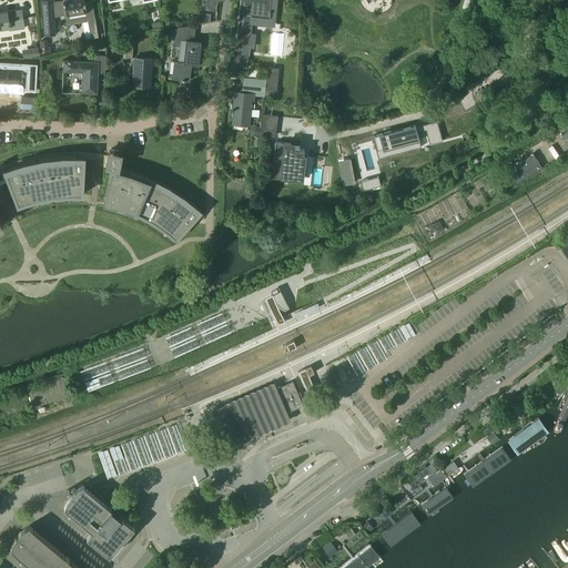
[(52,0),(41,0),(44,36),(54,33),(53,17),(53,12),(60,12),(60,16),(85,11),(83,0),(63,0),(64,0),(52,1),(52,0)]
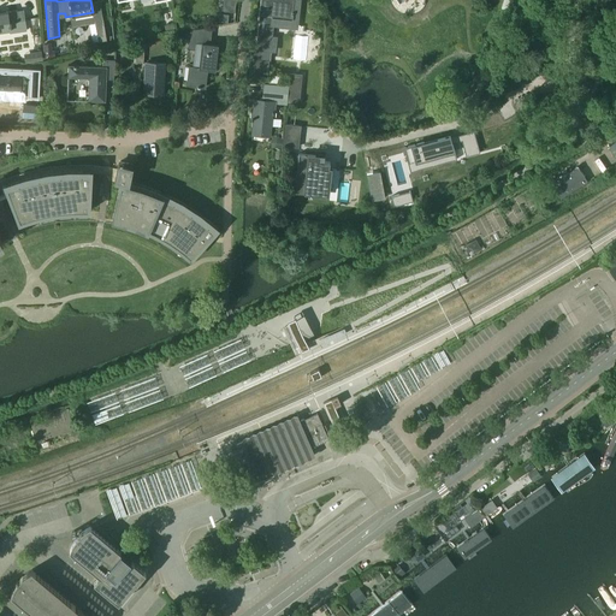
[(223,0),(221,10),(235,12),(237,0),(223,0)]
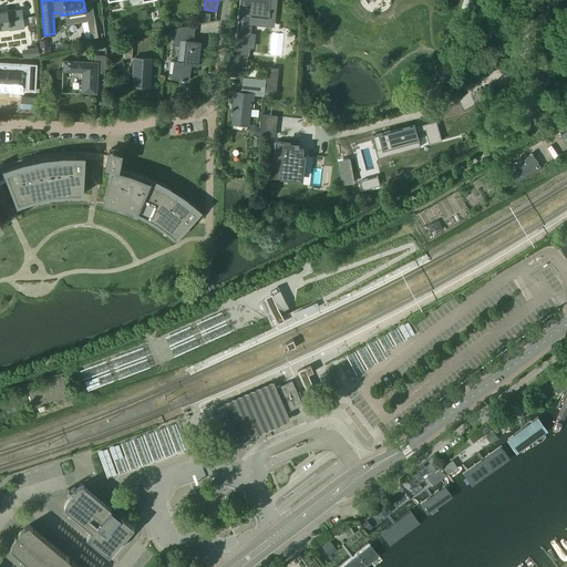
[(238,14),(235,42),(240,42),(240,45),(253,47),(254,34),(248,34),(249,21),(272,23),(275,0),(239,0),(238,13),(238,14)]
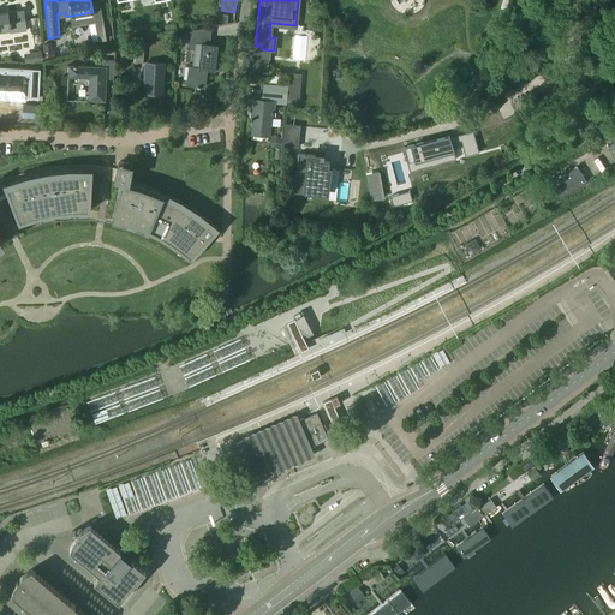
[(0,30),(10,30),(11,33),(25,30),(23,10),(7,12),(7,11),(0,12),(0,30)]
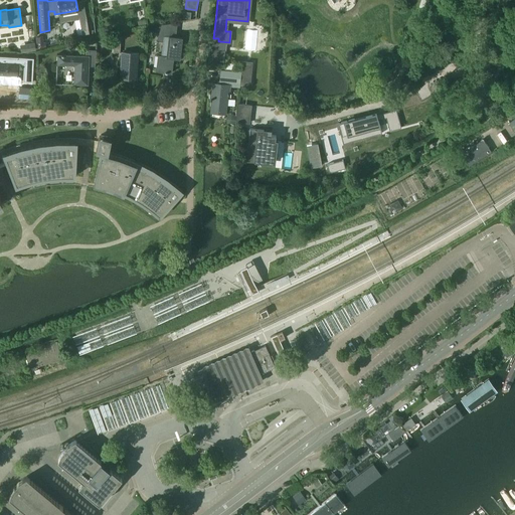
[(182,37),(174,36),(176,22),(158,24),(156,40),(162,41),(161,55),(158,55),(156,70),(165,71),(164,72),(167,72),(167,71),(171,72),(173,57),(179,58),(182,37)]
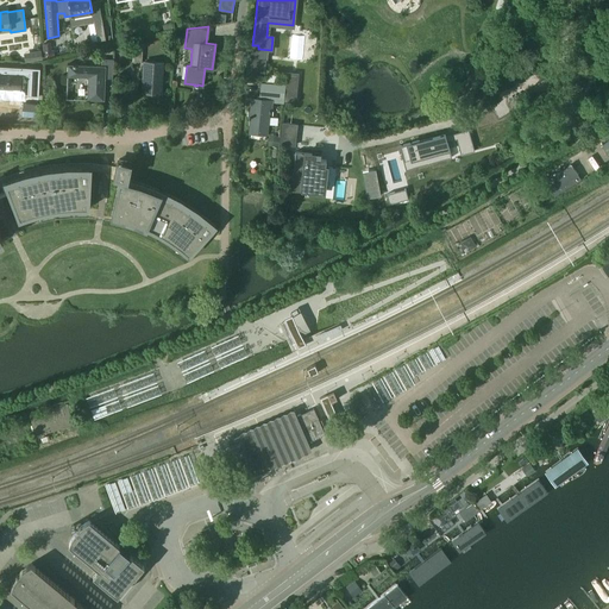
[(50,43),(43,44),(44,57),(54,57),(54,50),(50,50),(50,43)]
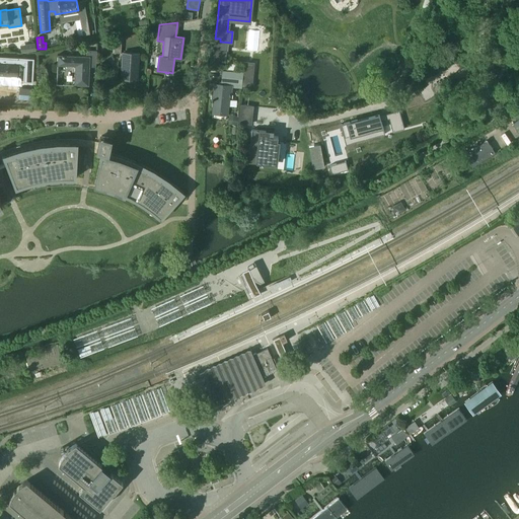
[(20,52),(34,50),(34,44),(24,45),(24,48),(20,48),(20,52)]
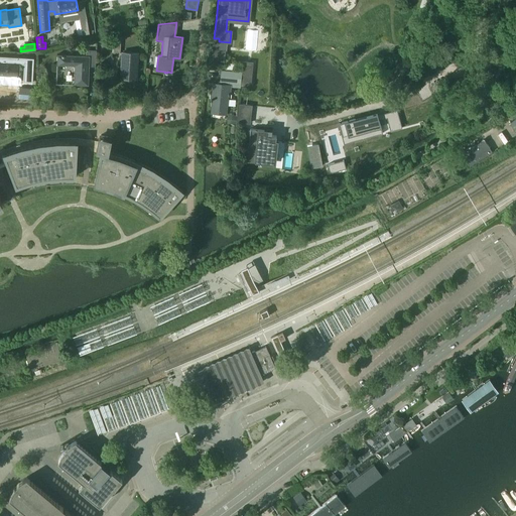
[(85,55),(56,54),(56,65),(74,66),(73,85),(87,85),(88,66),(95,66),(95,50),(85,49),(85,55)]
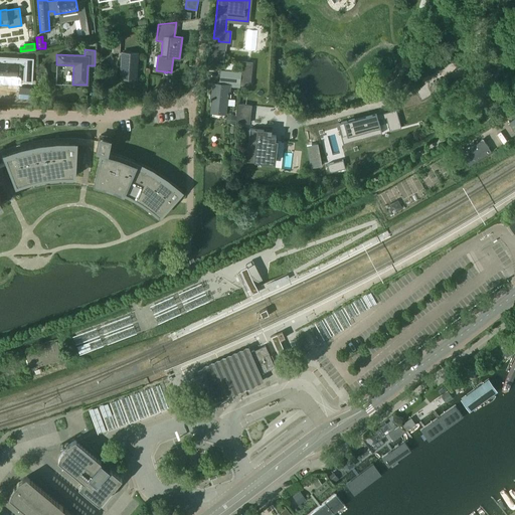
[(137,52),(122,51),(120,78),(136,79),(137,52)]
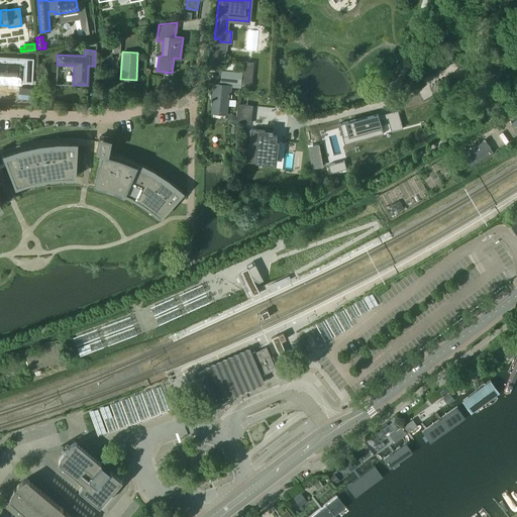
[(0,56),(0,72),(26,74),(25,58),(0,56)]
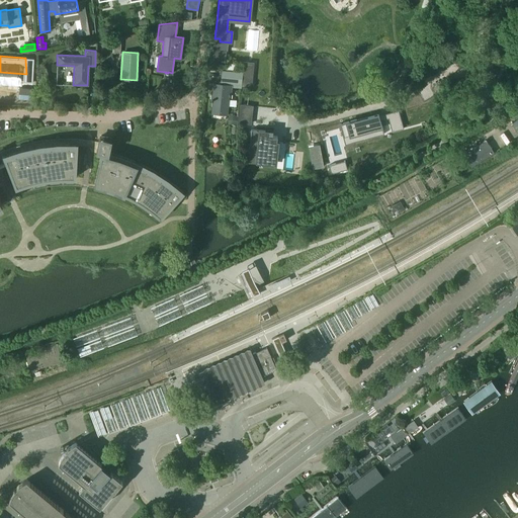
[(244,63),(242,86),(252,87),(254,64),(244,63)]
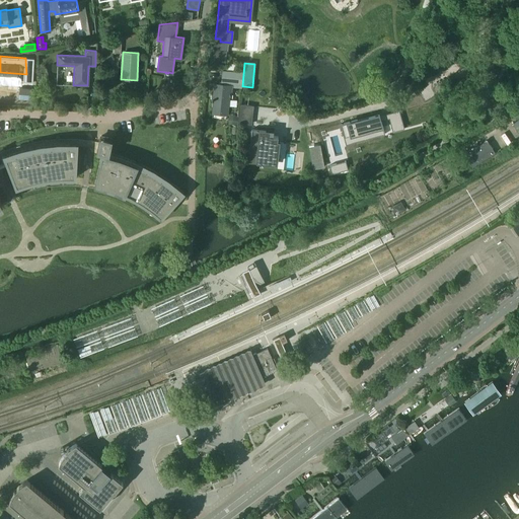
[(223,71),(222,84),(232,85),(232,84),(241,85),(243,73),(223,71)]
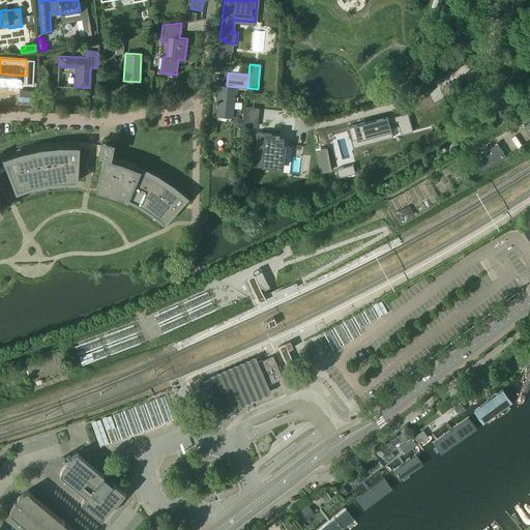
[(227,86),(218,85),(216,102),(218,102),(216,115),(232,116),(234,102),(236,102),(237,96),(236,96),(237,87),(227,86)]
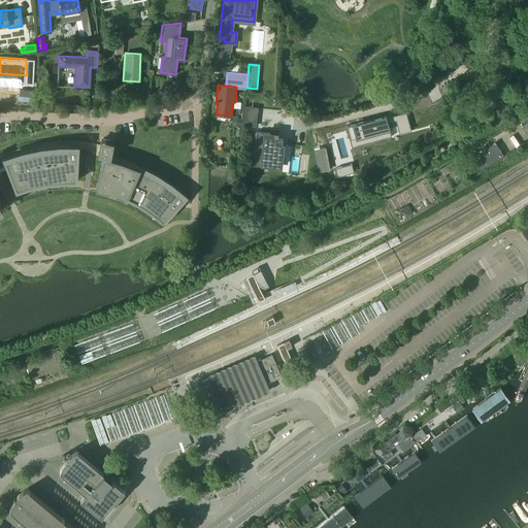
[(386,116),(347,127),(352,147),(392,136),(386,116)]
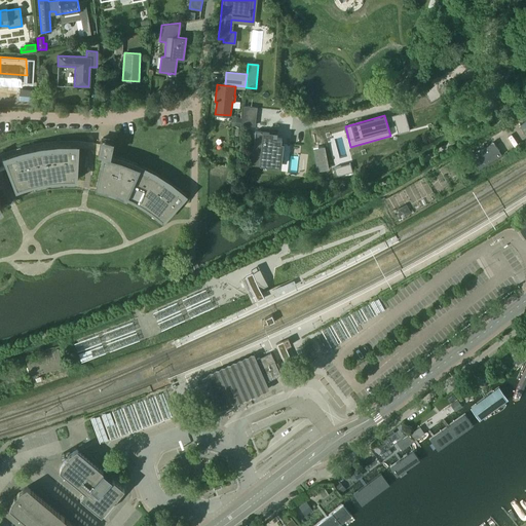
[(242,118),(242,124),(245,125),(255,126),(255,119),(242,118)]
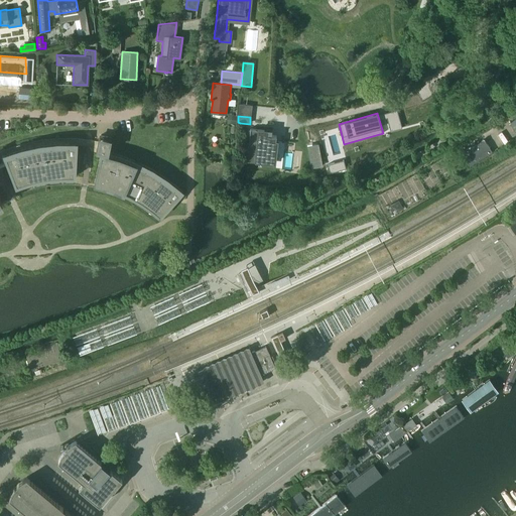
[(390,131),(402,128),(400,121),(389,124),(390,131)]
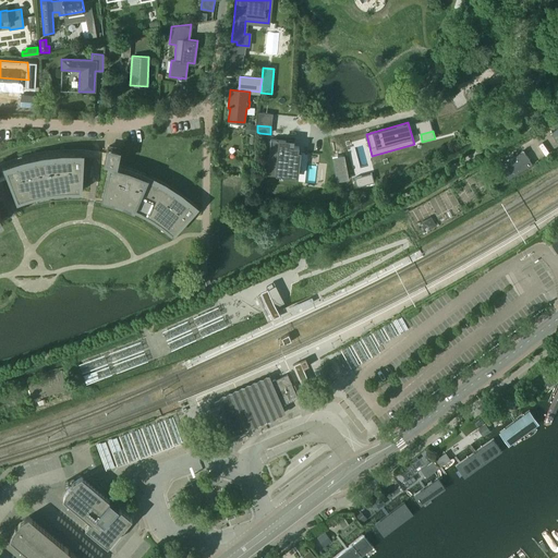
[(268,165),(267,173),(276,174),(282,176),(282,170),(298,172),(298,167),(299,167),(299,165),(300,156),(300,153),(298,153),(298,147),(299,148),(299,147),(290,146),(290,142),(286,142),(286,141),(270,140),(268,165)]
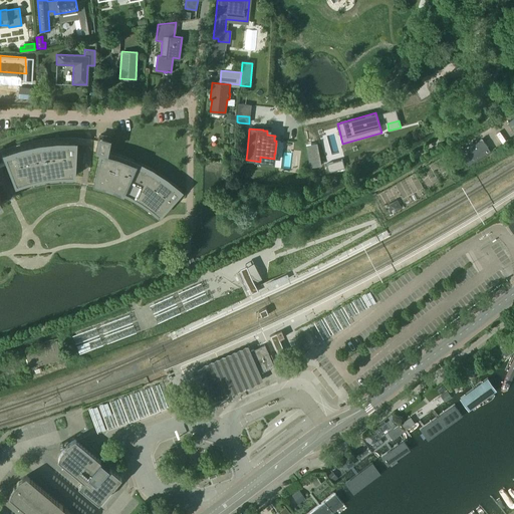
[(94,184),(93,187),(94,187),(98,189),(108,191),(112,192),(121,196),(124,198),(134,202),(138,205),(146,210),(149,212),(158,219),(160,217),(176,198),(179,196),(180,194),(182,192),(183,191),(175,186),(168,180),(160,175),(153,170),(145,166),(137,162),(129,159),(119,155),(107,152),(107,149),(109,140),(110,137),(105,136),(100,135),(100,137),(99,142),(98,142),(98,146),(97,151),(101,152),(101,154),(100,154),(94,184)]
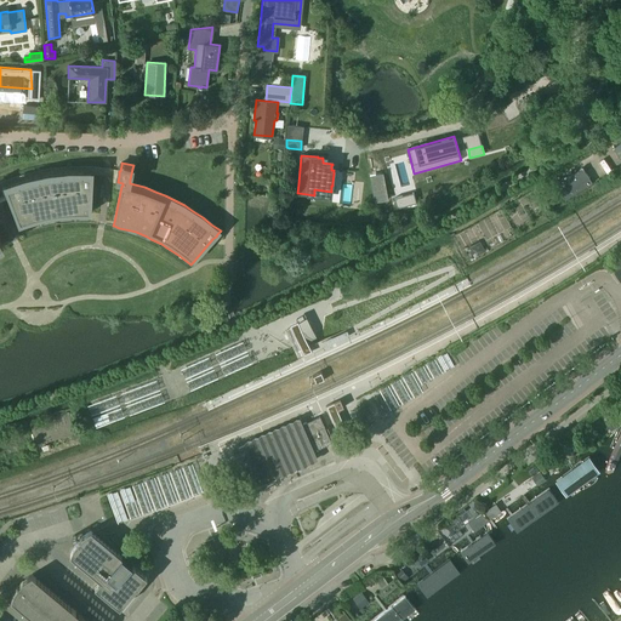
[(0,246),(3,246),(9,243),(10,241),(13,239),(16,238),(17,238),(23,234),(24,234),(30,232),(40,228),(45,227),(53,226),(56,224),(61,224),(68,223),(73,223),(75,223),(89,223),(90,223),(98,224),(102,224),(106,224),(108,226),(113,226),(114,222),(121,186),(123,186),(123,183),(118,182),(119,176),(119,171),(120,171),(109,169),(106,169),(101,169),(89,167),(80,167),(69,167),(58,169),(47,170),(36,172),(23,175),(13,178),(5,182),(0,183),(0,246)]
